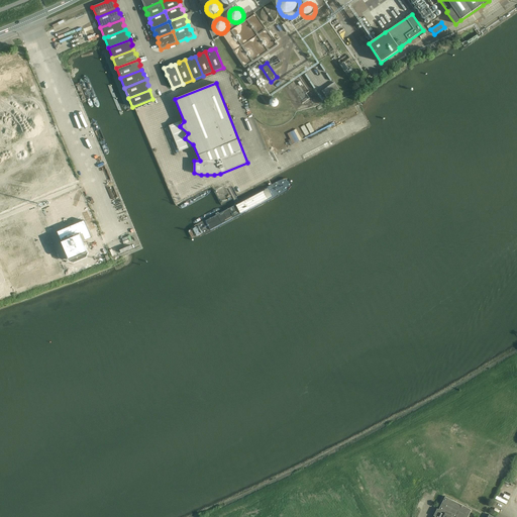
[(85,220),(65,229),(64,229),(64,230),(60,231),(58,232),(69,259),(73,260),(85,254),(87,250),(83,241),(92,238),(88,229),(88,228),(88,227),(87,228),(86,223),(85,220)]
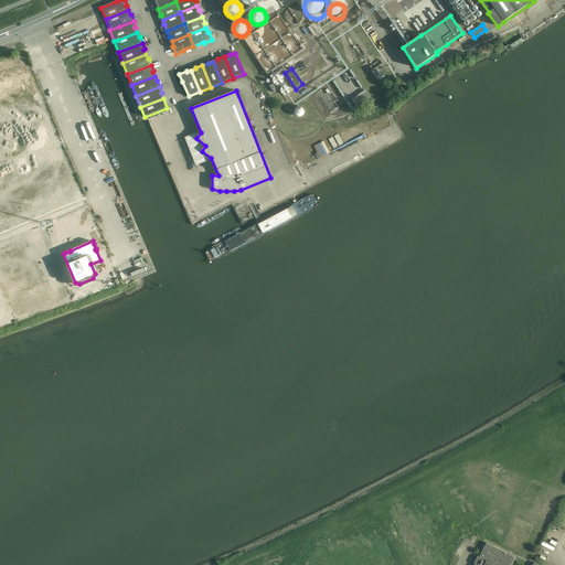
[(476,564),(475,564),(543,564),(542,564),(541,564),(540,564),(534,562),(532,564),(511,564),(515,557),(511,555),(508,553),(487,543),(479,556),(478,556),(473,564),(476,564)]
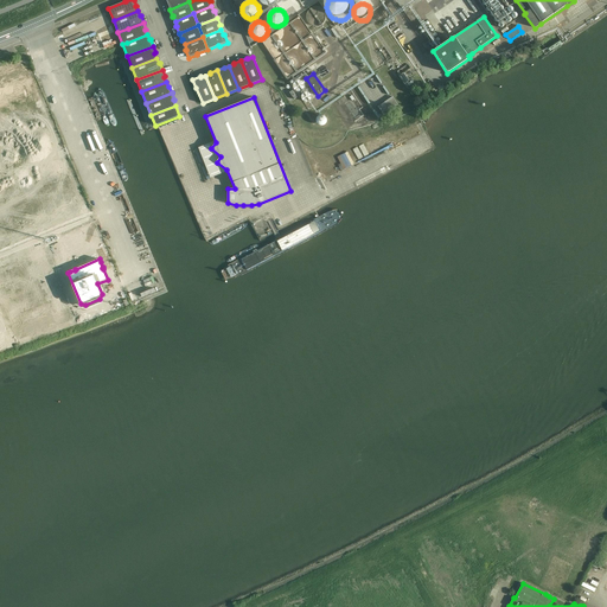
[(585,583),(582,587),(581,589),(592,594),(595,588),(585,583)]
